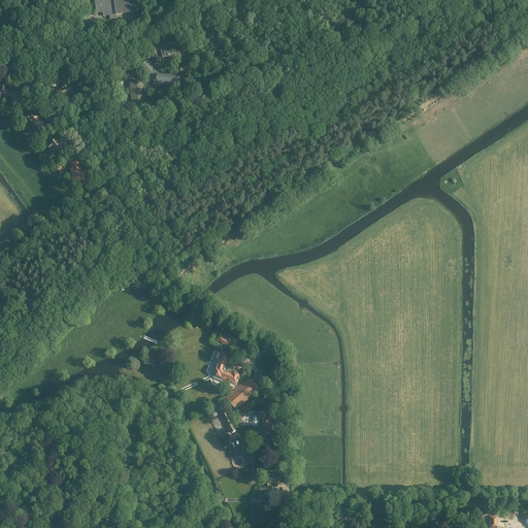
[(117,14),(138,11),(136,0),(94,0),(96,12),(103,11),(103,17),(109,15),(110,20),(118,19),(117,14)]
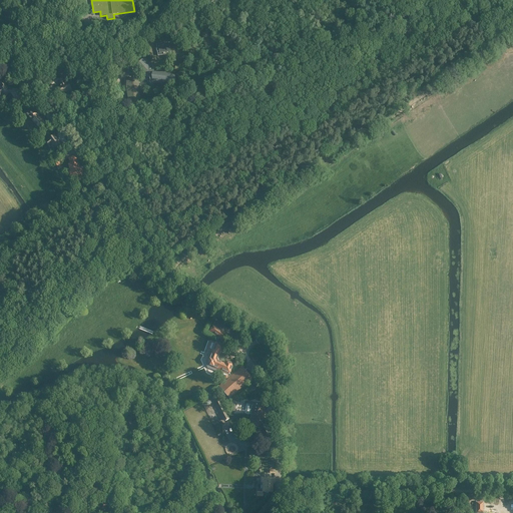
[(163,53),(170,52),(169,45),(162,46),(162,44),(156,45),(158,56),(163,55),(163,53)]
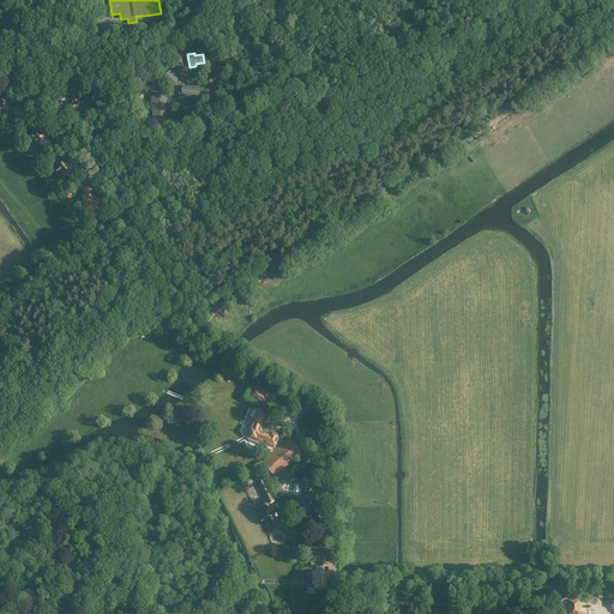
[(163,80),(158,82),(160,86),(160,88),(161,86),(163,86),(174,86),(176,86),(176,92),(179,92),(179,98),(179,100),(180,100),(181,100),(182,100),(184,98),(193,98),(206,101),(209,95),(209,90),(196,86),(185,88),(181,74),(176,76),(176,72),(166,72),(163,72),(163,80)]
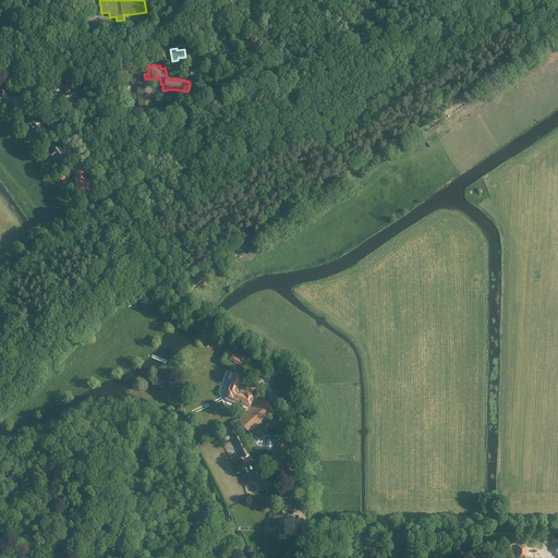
[(69,86),(64,88),(68,95),(65,96),(68,101),(72,100),(77,98),(74,91),(71,93),(69,86)]
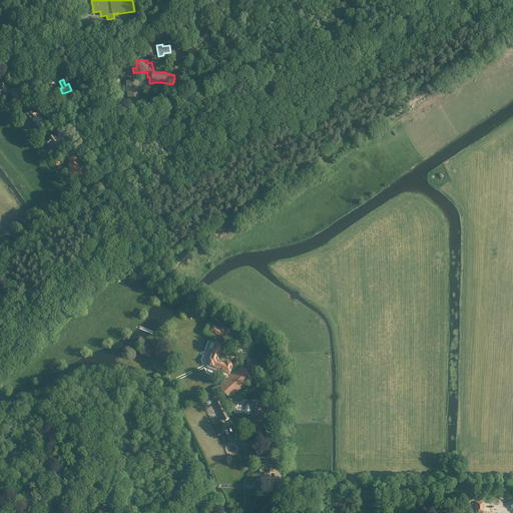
[(127,80),(127,87),(128,88),(130,107),(138,107),(139,87),(139,79),(133,79),(131,79),(127,80)]
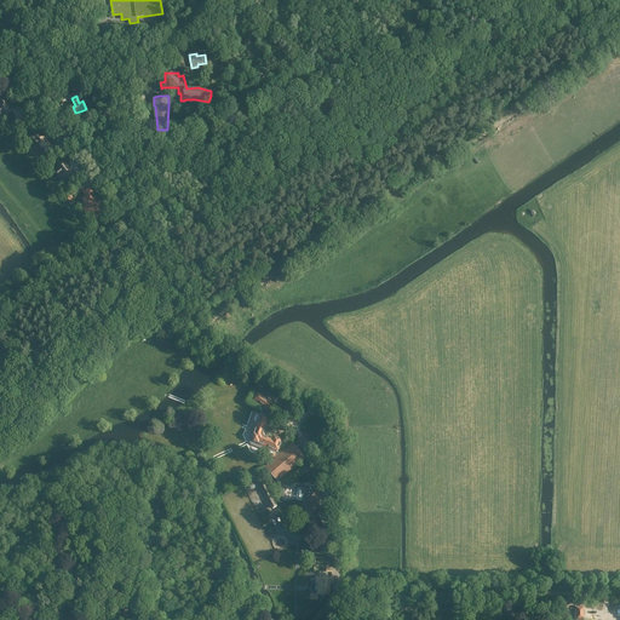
[(13,114),(15,108),(12,107),(11,109),(10,108),(5,99),(4,99),(3,99),(1,101),(0,102),(3,105),(0,107),(0,114),(0,115),(1,116),(4,115),(5,118),(11,114),(13,114)]
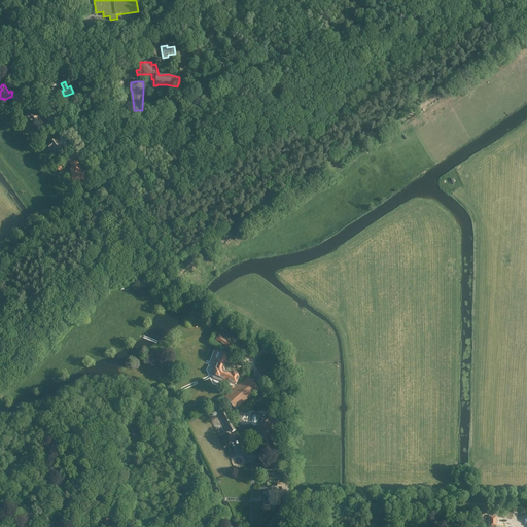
[(12,92),(11,97),(12,97),(14,102),(18,107),(25,103),(19,94),(12,92)]
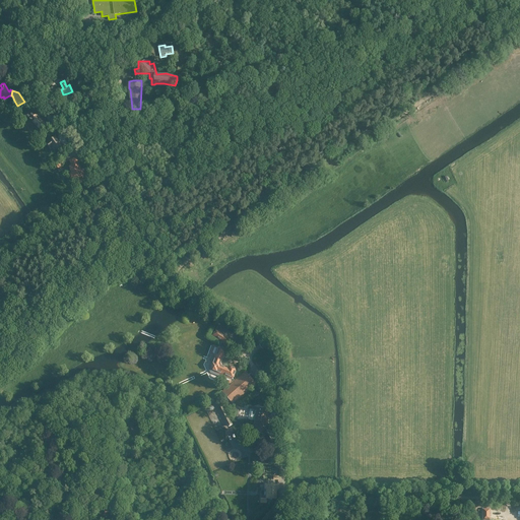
[(30,111),(25,116),(33,123),(34,122),(35,124),(34,124),(38,128),(40,126),(43,123),(45,125),(45,124),(37,115),(36,116),(30,111)]
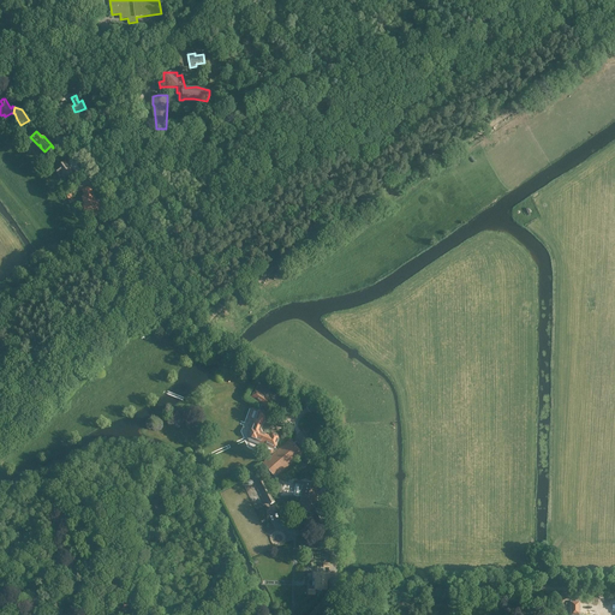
[(65,163),(55,171),(59,175),(61,174),(65,179),(72,173),(65,163)]
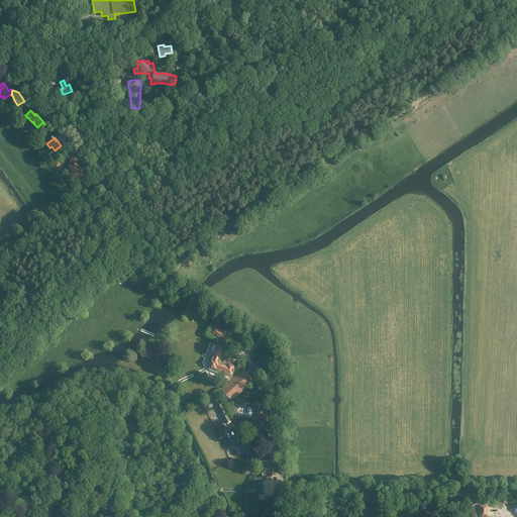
[(72,166),(70,167),(72,174),(71,174),(71,175),(70,176),(72,179),(73,180),(76,178),(78,182),(84,180),(82,176),(84,176),(82,170),(80,171),(79,169),(80,169),(76,158),(70,160),(72,166)]
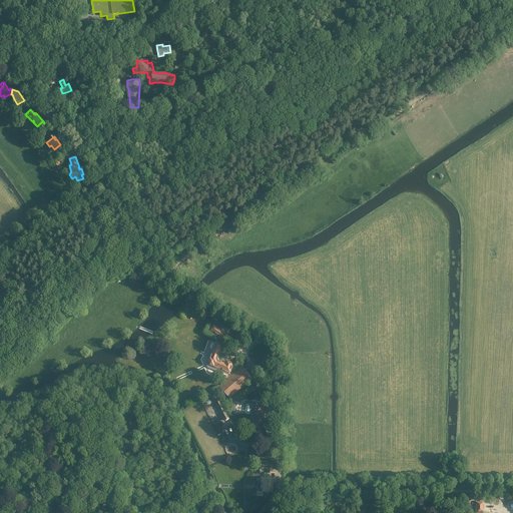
[(235,334),(215,322),(209,331),(219,338),(218,339),(223,341),(227,335),(228,334),(233,337),(235,334)]
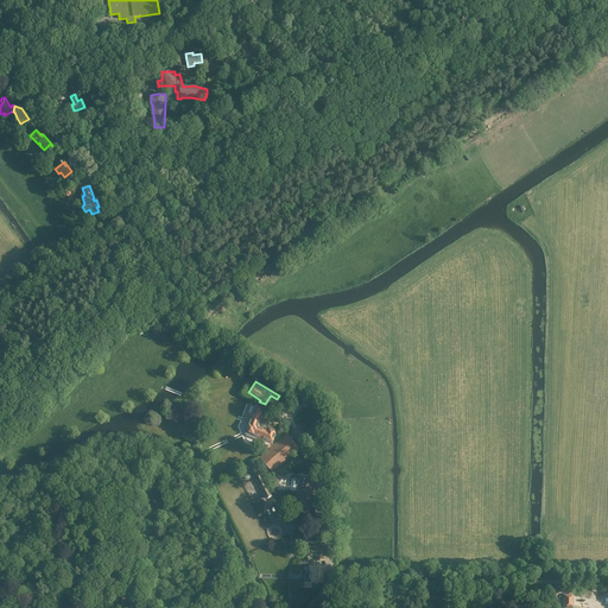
[(249,405),(246,415),(247,416),(249,417),(251,416),(252,417),(251,417),(253,418),(248,430),(249,434),(263,438),(263,439),(264,441),(263,443),(261,443),(260,445),(261,448),(268,450),(270,449),(271,447),(270,445),(271,443),(272,444),(277,431),(271,430),(268,429),(267,432),(259,429),(258,426),(261,417),(265,418),(267,411),(255,406),(255,407),(254,407),(253,406),(251,405),(249,405)]
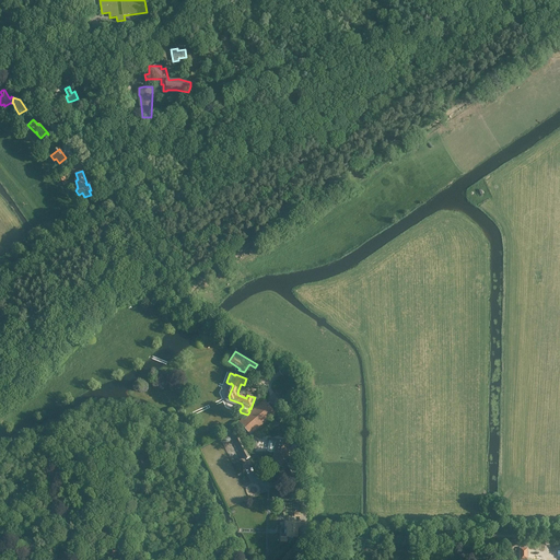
[(275,392),(284,403),(288,399),(286,396),(279,388),(275,392)]
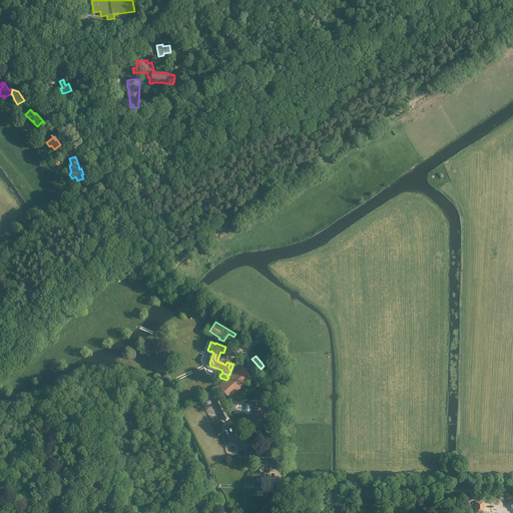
[(252,379),(243,369),(242,367),(219,387),(229,399),(252,379)]
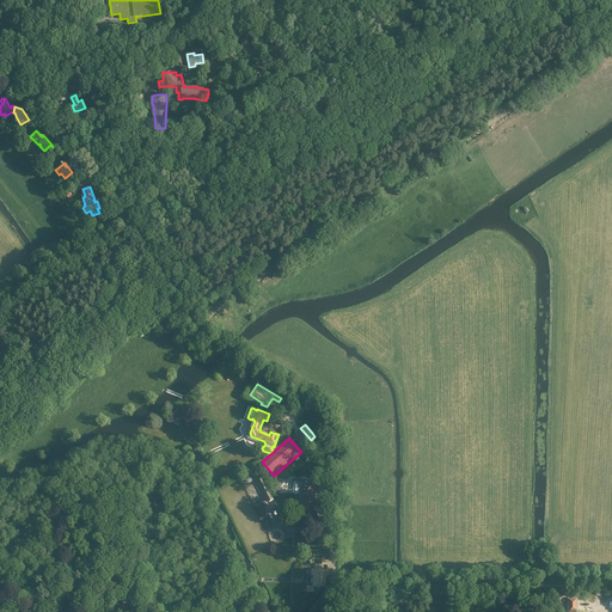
[(257,477),(269,499),(271,497),(259,476),(257,477)]
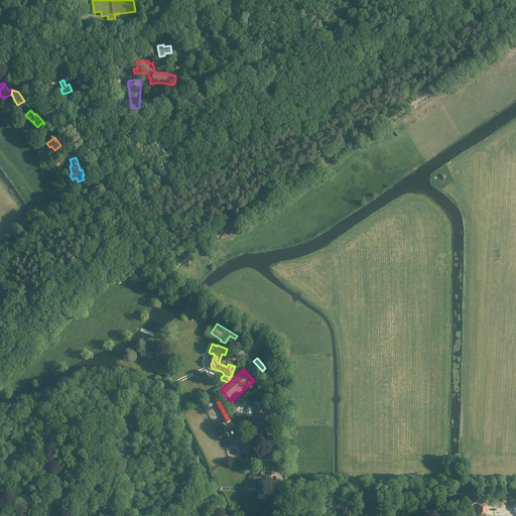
[(252,420),(264,422),(267,407),(255,405),(255,406),(248,405),(246,416),(253,417),(252,420)]
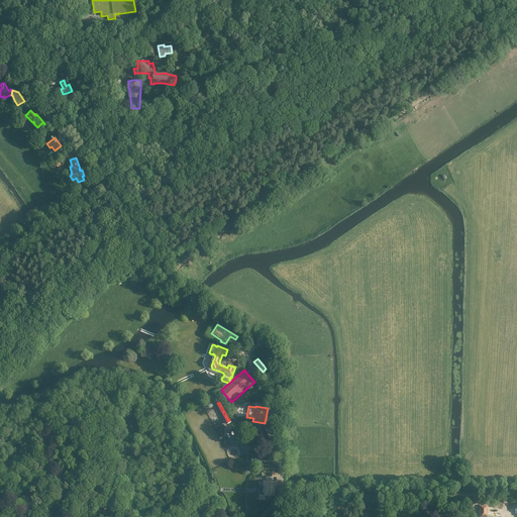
[(264,432),(265,423),(252,421),(251,430),(264,432)]
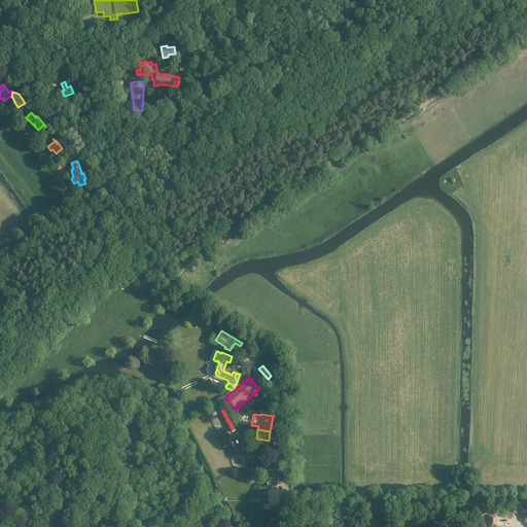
[(282,497),(282,492),(277,492),(276,491),(275,491),(274,492),(269,491),(269,496),(268,497),(268,502),(269,503),(270,503),(270,505),(280,505),(280,504),(281,503),(281,501),(280,501),(280,497),(282,497)]
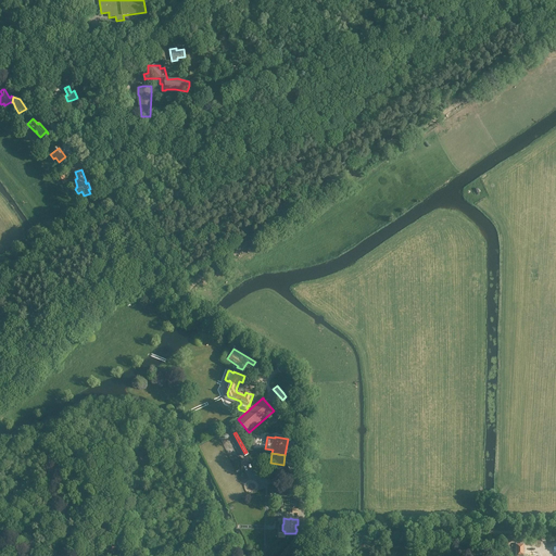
[(515,555),(523,555),(523,545),(515,545),(515,555)]
